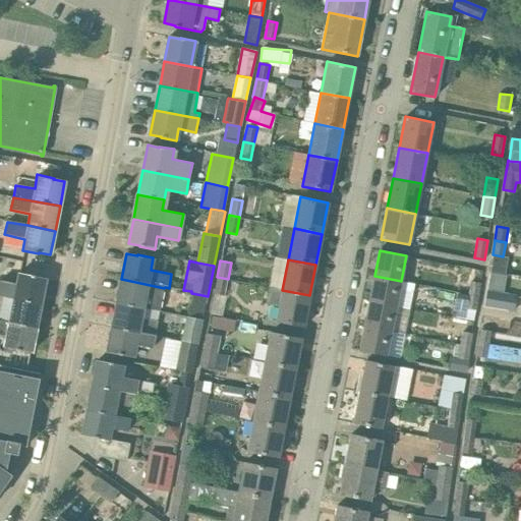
[(468,294),(478,296),(482,270),(465,268),(463,280),(470,281),(468,294)]
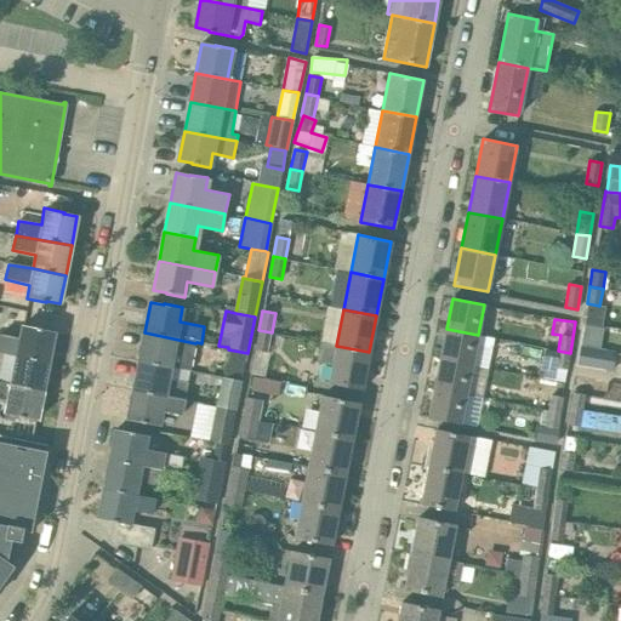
[(0,352),(15,355),(49,362),(55,332),(41,329),(41,328),(21,324),(18,339),(0,334),(0,352)]
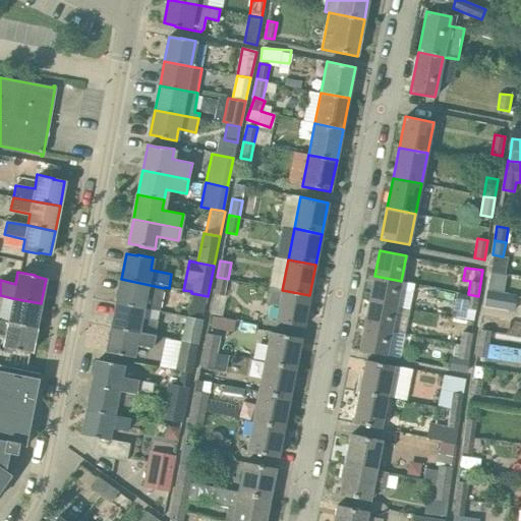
[(401,281),(374,276),(369,300),(396,305),(401,281)]
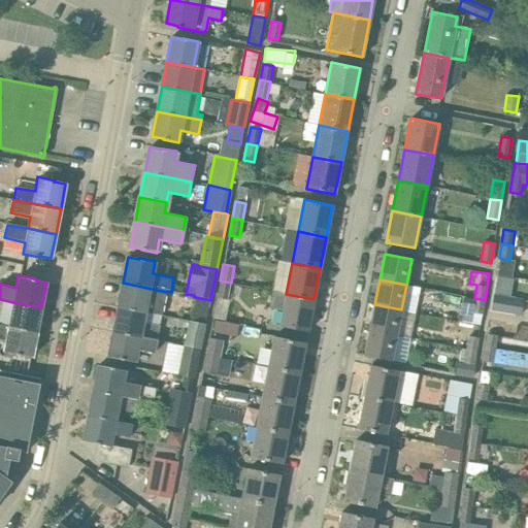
[(231,283),(220,281),(217,298),(228,300),(231,283)]
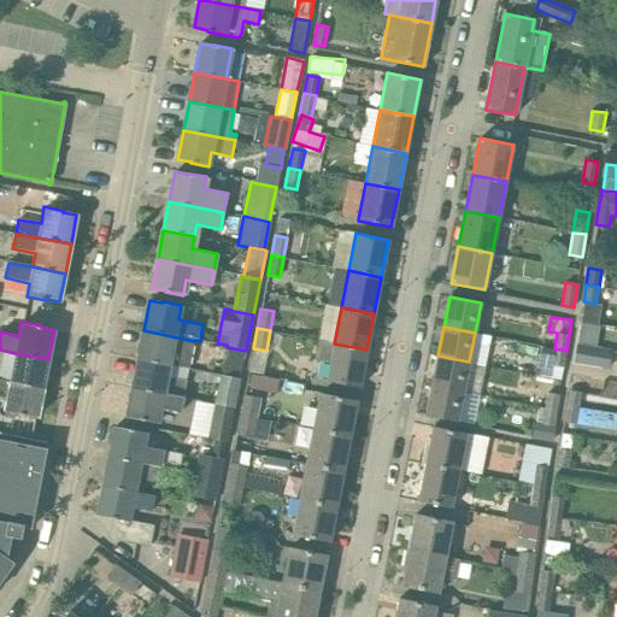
[(194,341),(144,330),(137,359),(169,365),(169,364),(189,369),(194,341)]
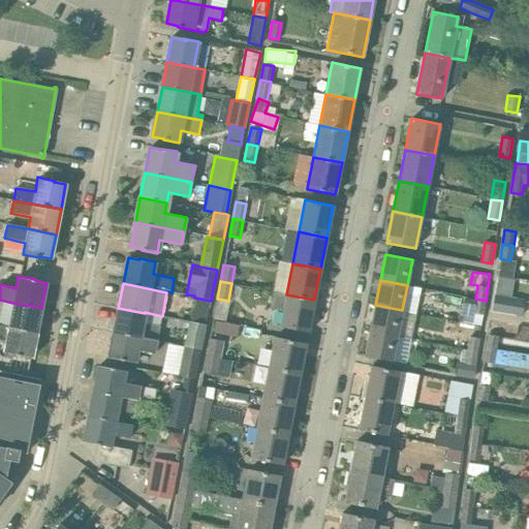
[(308,332),(314,300),(273,291),(270,309),(283,311),(280,327),(308,332)]
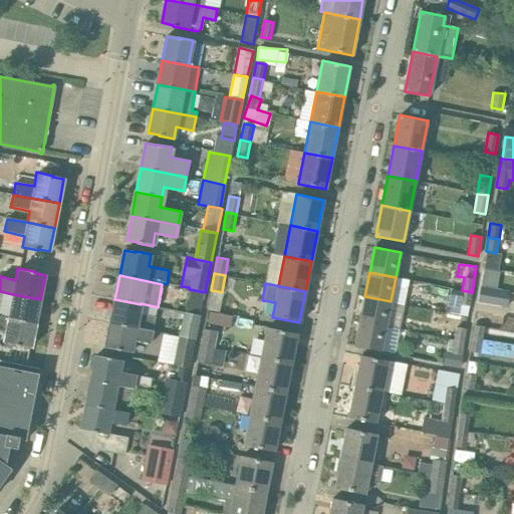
[(509,290),(480,285),(478,301),(507,306),(509,290)]
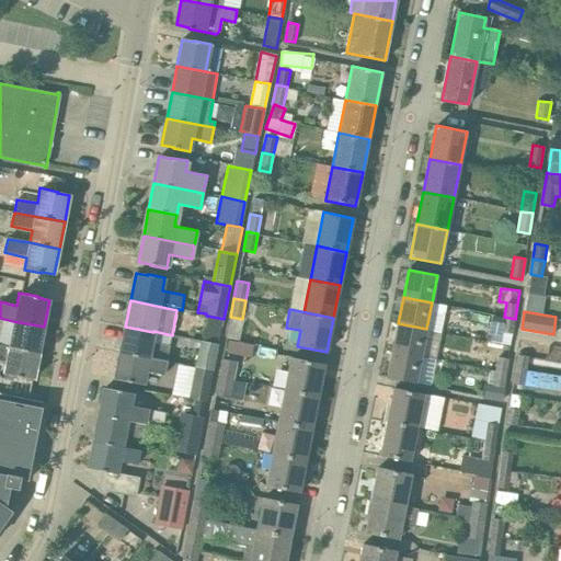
[(515,319),(504,317),(502,332),(513,333),(515,319)]
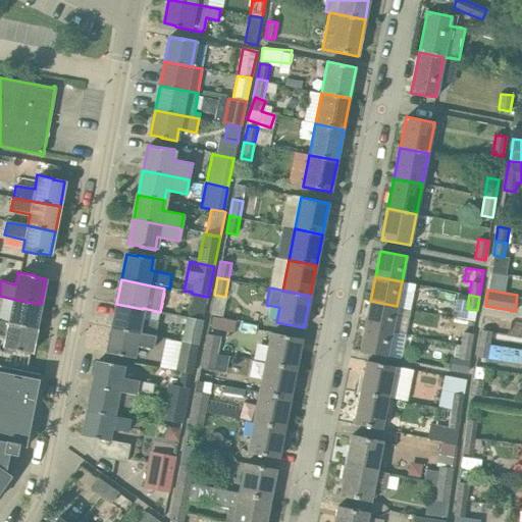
[(41,304),(12,299),(8,323),(36,328),(41,304)]
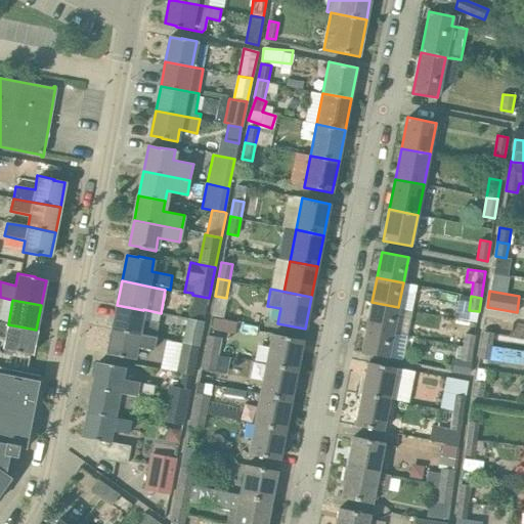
[(398,307),(372,302),(366,326),(393,332),(398,307)]
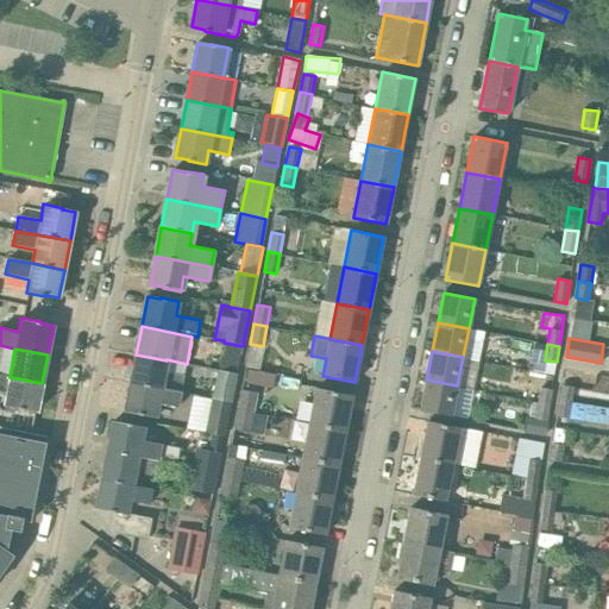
[(164,371),(167,360),(136,355),(131,382),(182,393),(182,391),(181,391),(184,376),(164,371)]
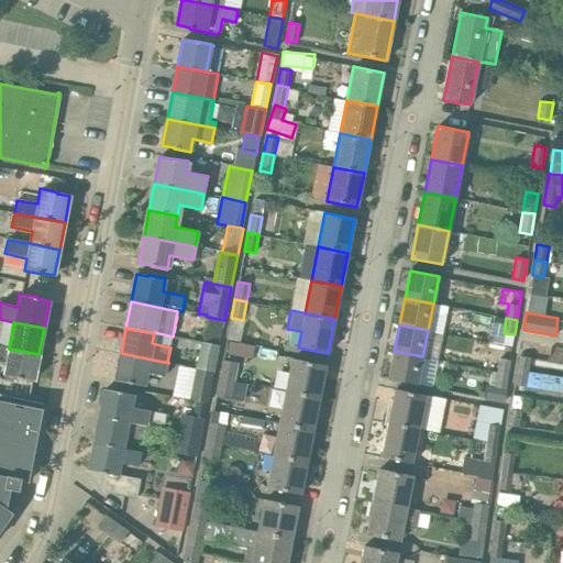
[(222,360),(219,378),(234,382),(238,363),(250,365),(253,344),(227,340),(223,360),(222,360)]
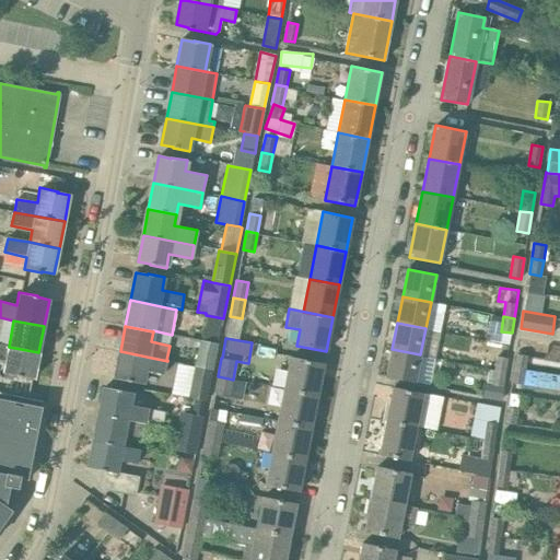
[(195,366),(212,370),(218,343),(200,340),(195,366)]
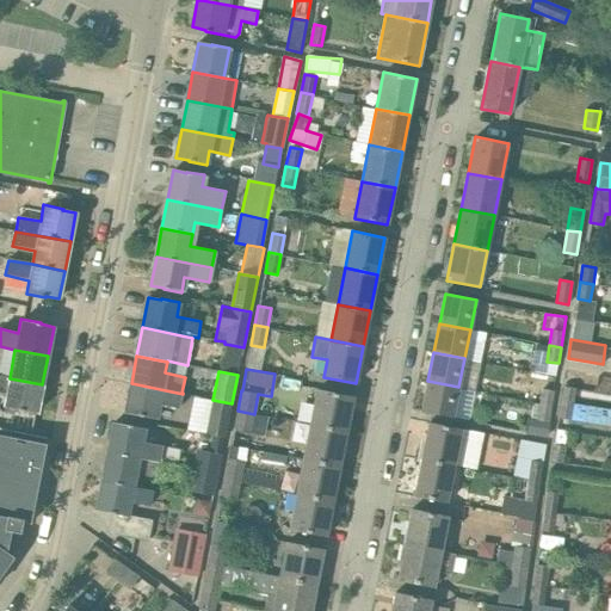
[(561,401),(573,402),(588,405),(590,405),(596,376),(566,371),(561,401)]
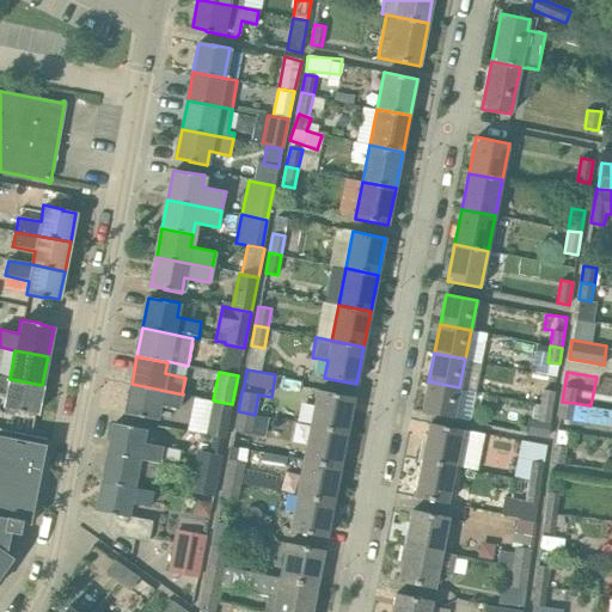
[(42,385),(10,379),(0,378),(0,393),(7,396),(4,412),(0,411),(0,428),(31,435),(36,414),(37,414),(42,385)]
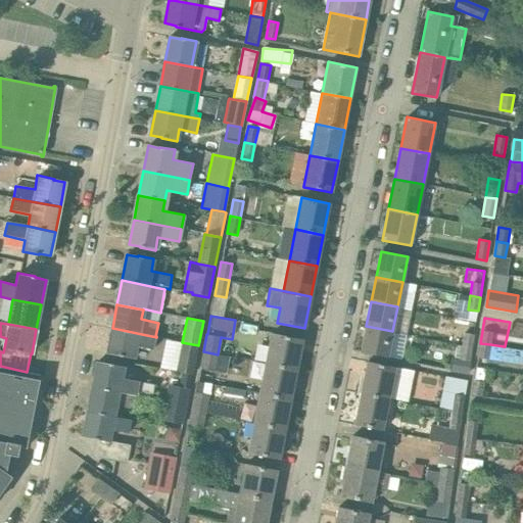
[(392,331),(366,326),(361,351),(387,358),(392,331)]
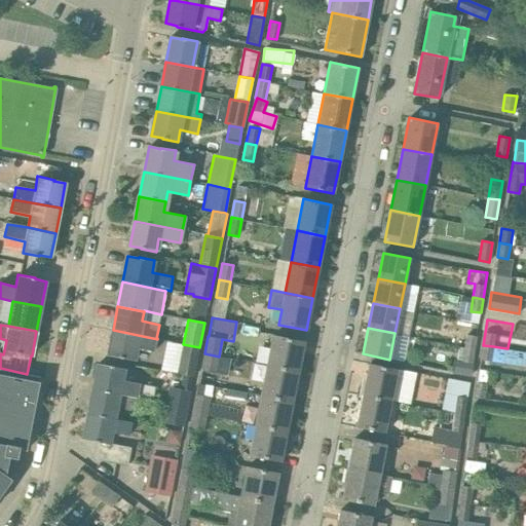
[(154,351),(157,339),(113,330),(108,354),(119,358),(119,359),(135,361),(137,348),(154,351)]
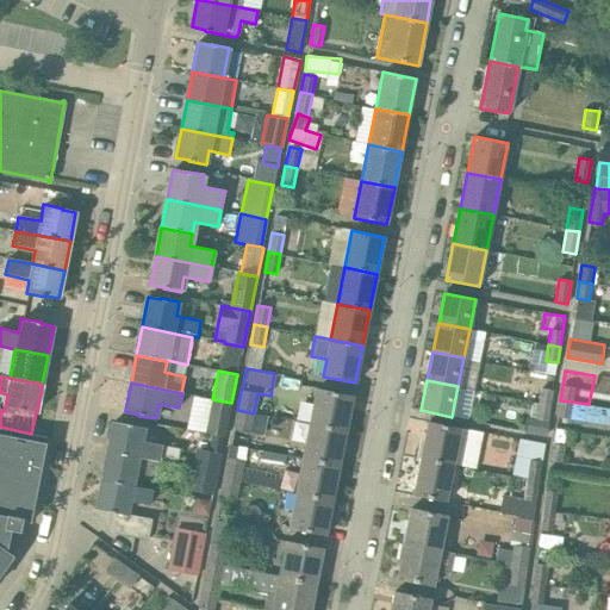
[(316,388),(309,424),(346,431),(353,396),(316,388)]
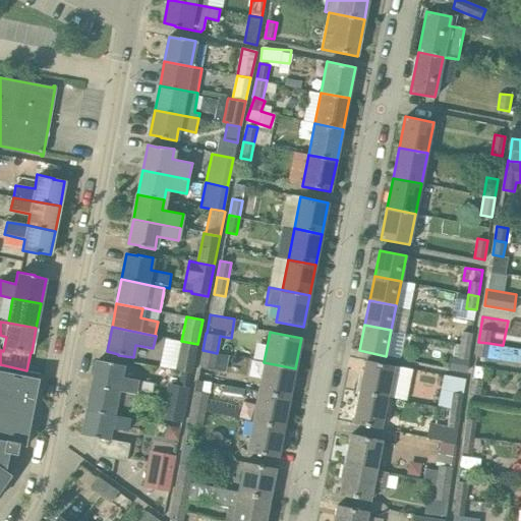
[(460,344),(470,346),(472,333),(463,332),(460,344)]
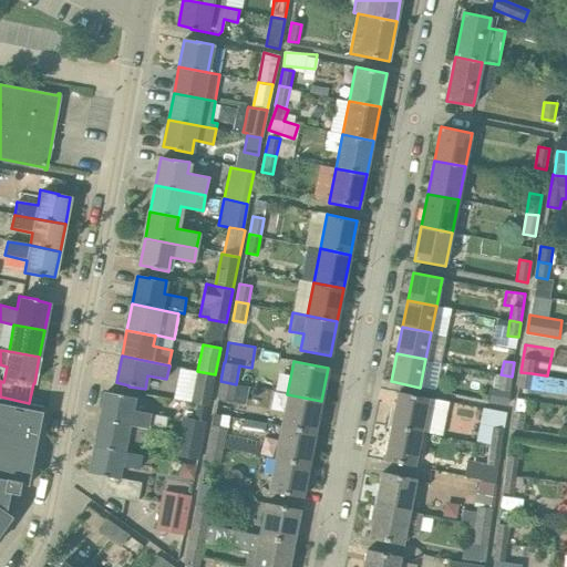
[(176,367),(172,398),(189,400),(194,369),(176,367)]
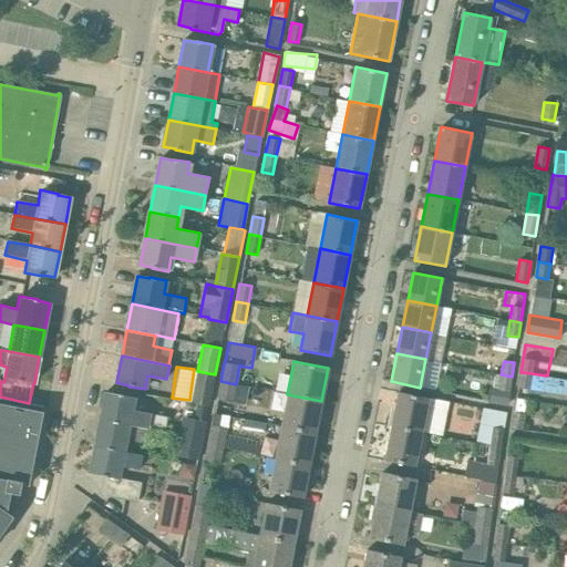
[(215,374),(197,371),(191,402),(208,405),(215,374)]
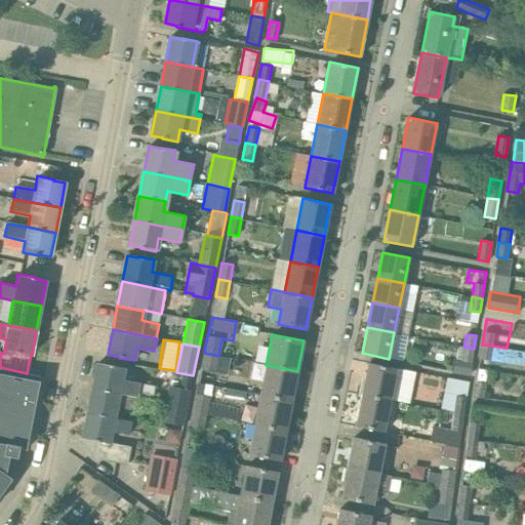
[(492,346),(482,345),(480,359),(490,360),(492,346)]
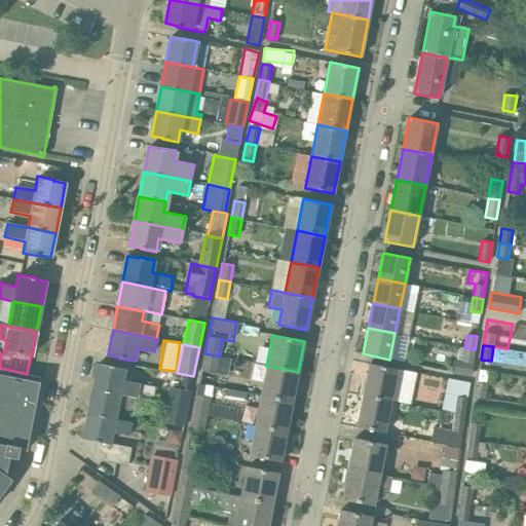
[(475,349),(464,347),(462,362),(473,363),(475,349)]
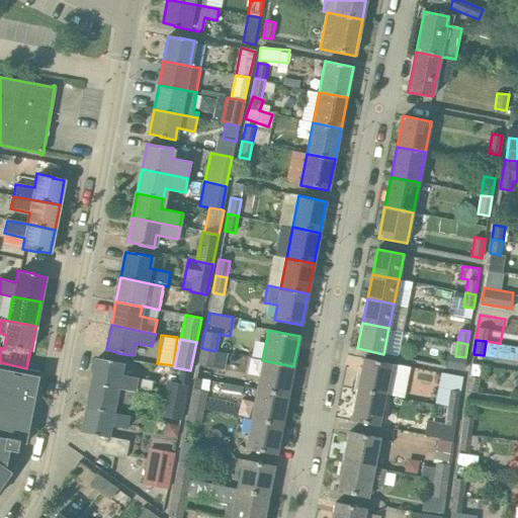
[(499,343),(497,358),(509,361),(511,346),(511,345),(500,343),(499,343)]
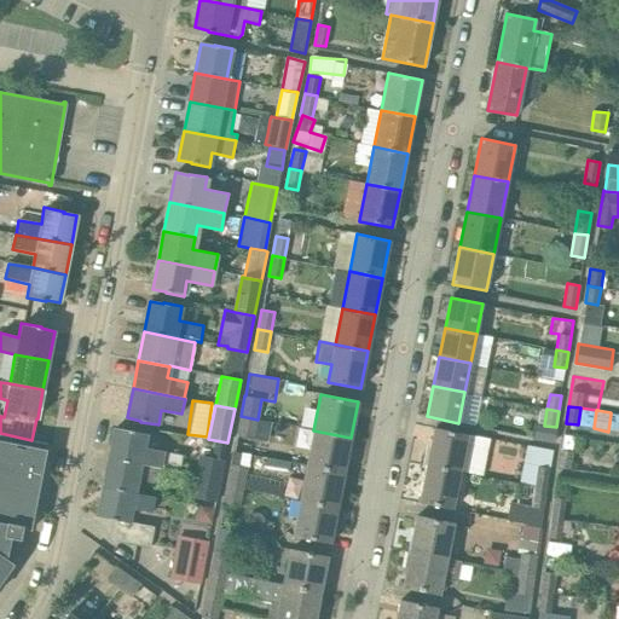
[(258,420),(241,416),(237,437),(254,439),(258,420)]
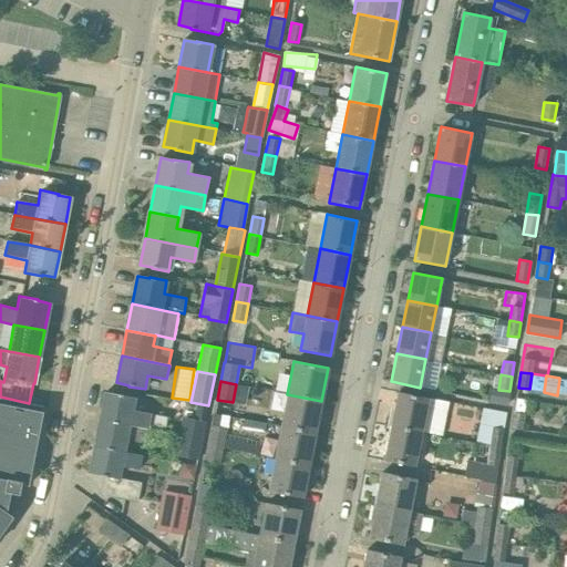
[(100,419),(147,429),(164,432),(167,416),(132,410),(134,397),(117,394),(117,395),(105,392),(100,419)]
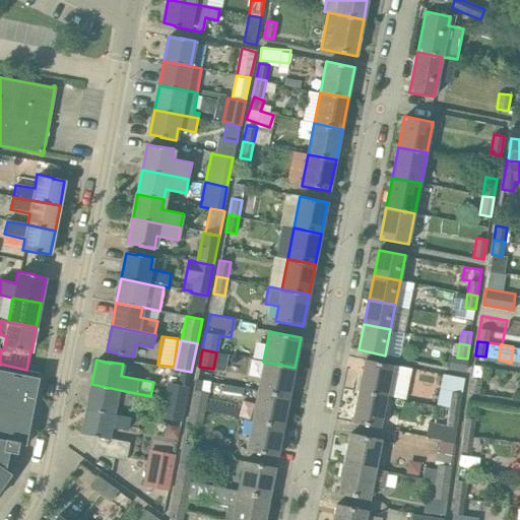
[(365,360),(359,391),(386,396),(392,365),(365,360)]
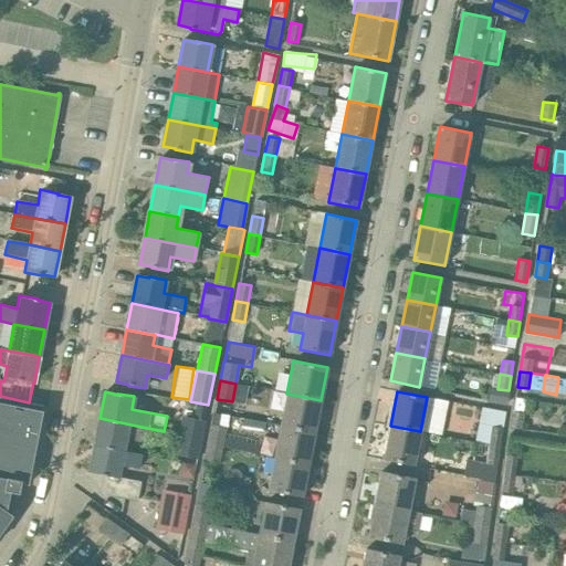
[(321,400),(286,394),(281,426),(315,432),(321,400)]
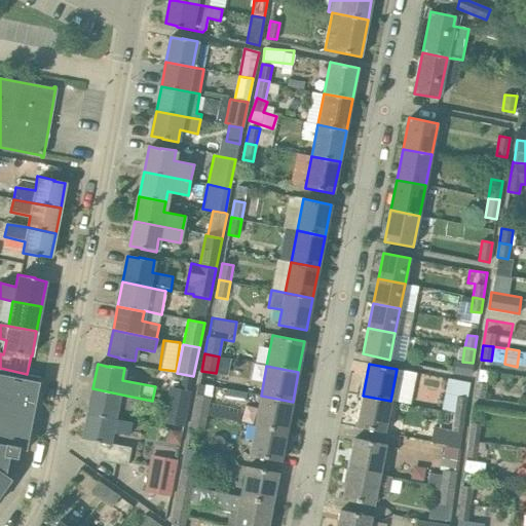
[(0,493),(10,480),(5,476),(9,457),(17,458),(20,448),(26,449),(38,383),(0,375),(0,493)]
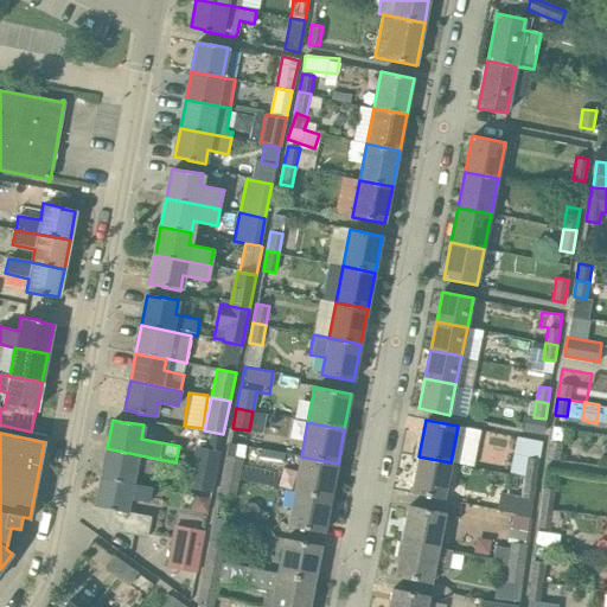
[(560,459),(562,443),(549,442),(547,458),(560,459)]
